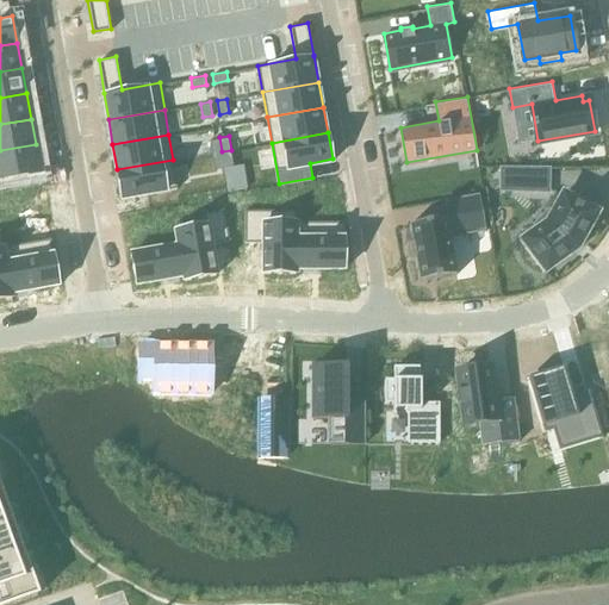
[(219,137),(211,139),(213,153),(222,151),(219,137)]
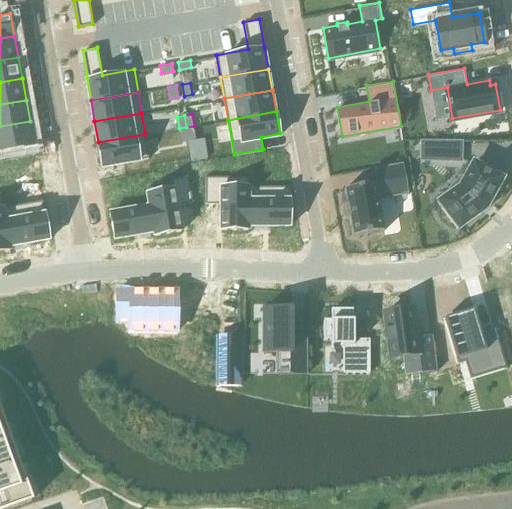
[(30,121),(0,126),(0,149),(34,143),(30,121)]
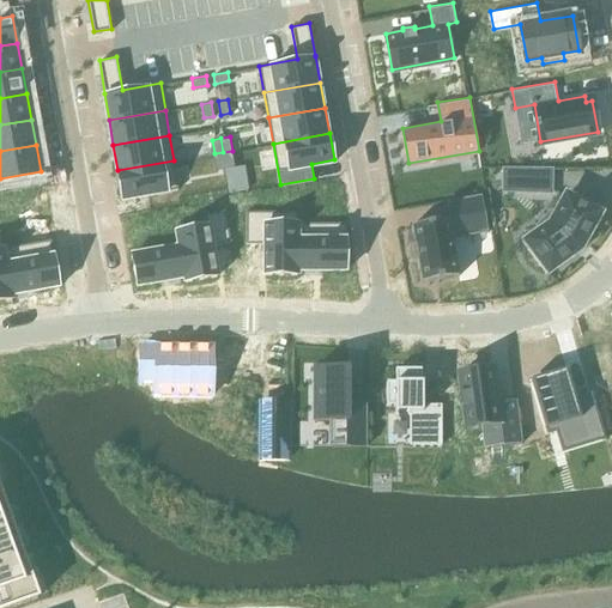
[(232,151),(223,152),(225,166),(235,165),(232,151)]
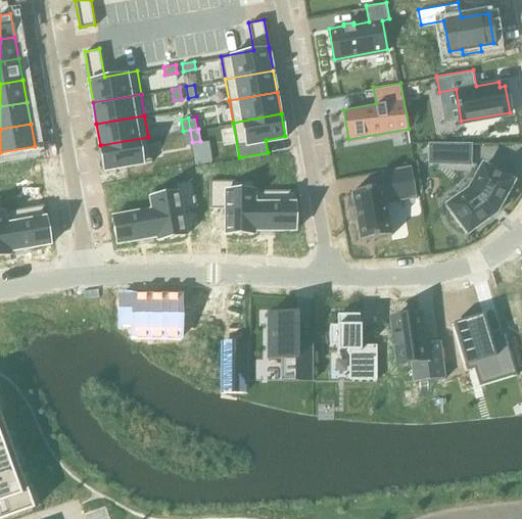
[(190,130),(183,131),(185,143),(192,142),(190,130)]
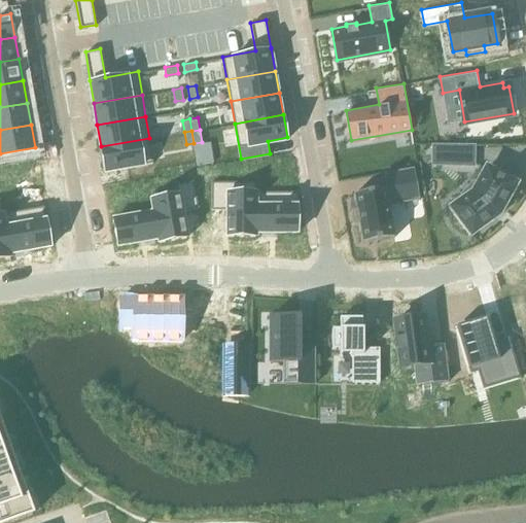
[(149,138),(101,146),(105,170),(153,161),(149,138)]
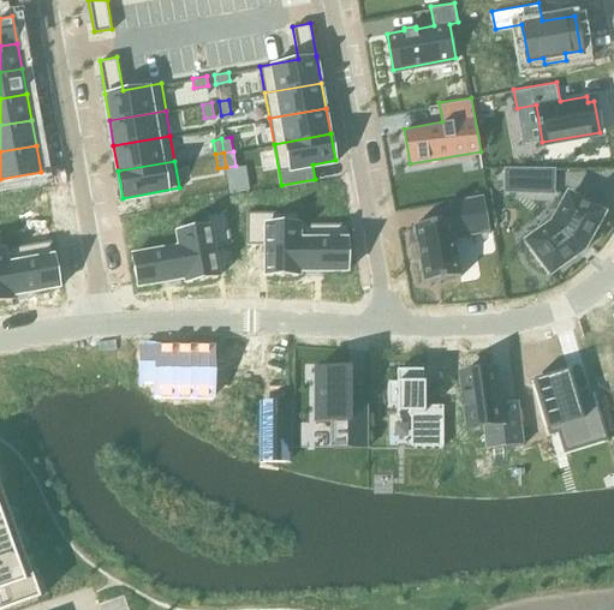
[(554,167),(506,167),(506,187),(554,187),(554,167)]
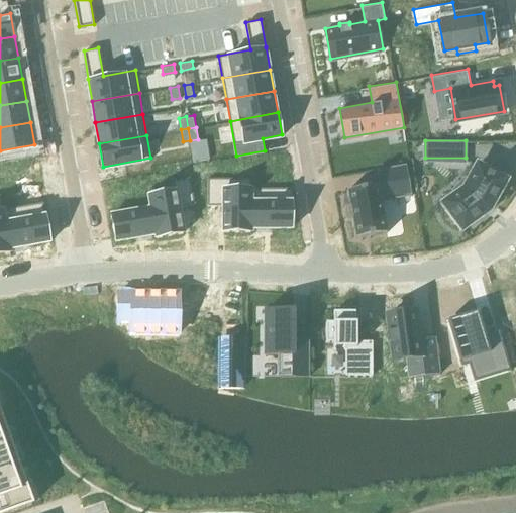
[(261,150),(242,155),(244,168),(264,165),(261,150)]
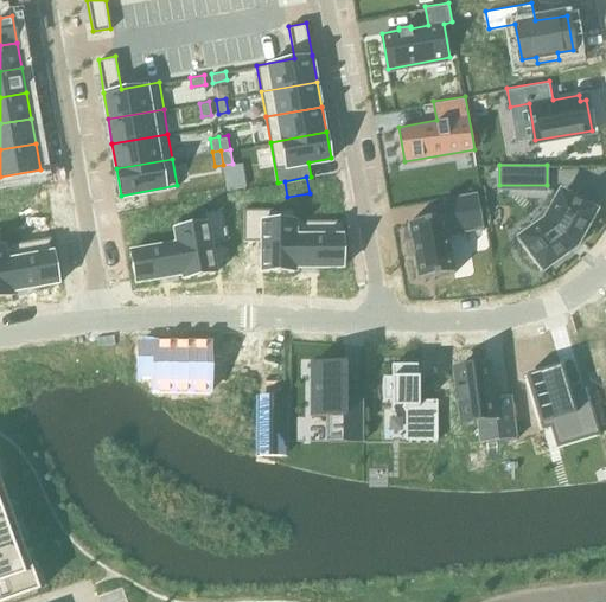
[(537,224),(521,236),(543,267),(566,250),(568,251),(584,234),(581,231),(594,207),(561,189),(552,206),(547,204),(534,219),(537,224)]
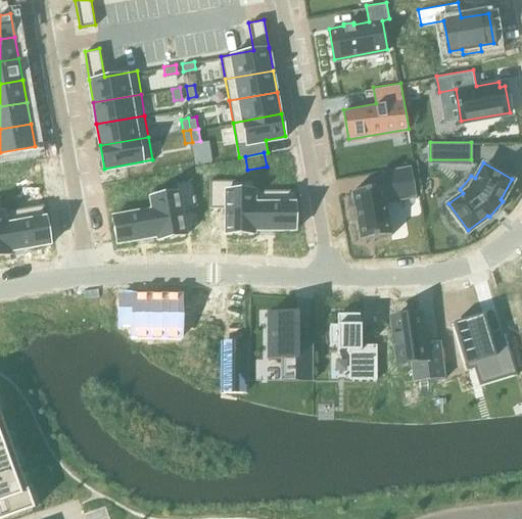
[(353,205),(349,206),(351,221),(357,221),(360,239),(366,238),(367,238),(367,235),(374,234),(374,237),(375,237),(375,236),(392,233),(386,201),(417,195),(411,163),(380,169),(383,185),(351,191),(353,205)]
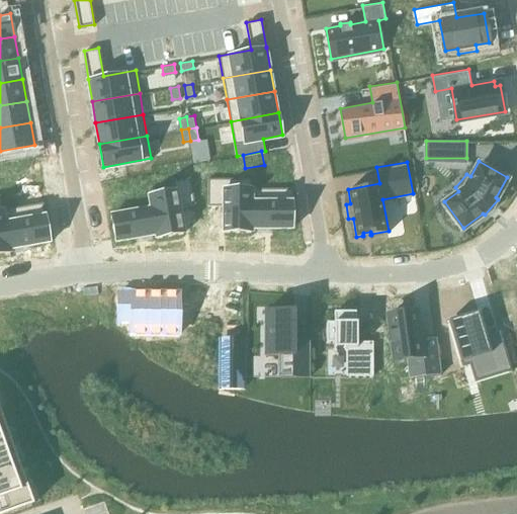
[(175,189),(150,193),(152,206),(153,206),(157,233),(158,237),(183,232),(179,205),(195,202),(190,176),(173,179),(175,189)]
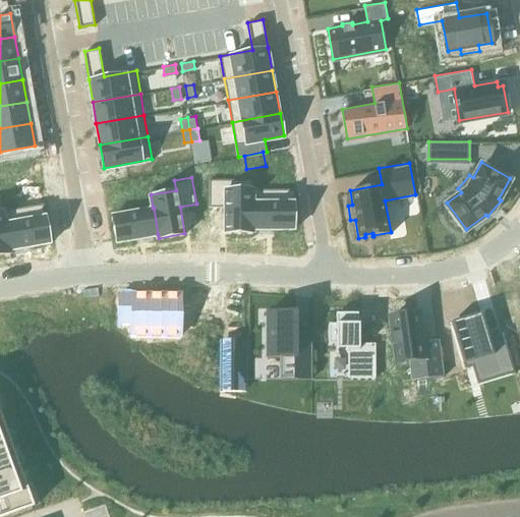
[(252,178),(210,178),(210,206),(226,206),(226,232),(252,232),(252,228),(252,188),(252,178)]
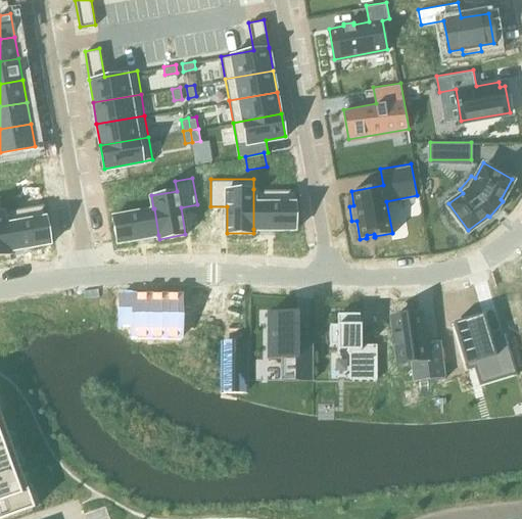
[(253,189),(253,229),(295,229),(295,189),(253,189)]
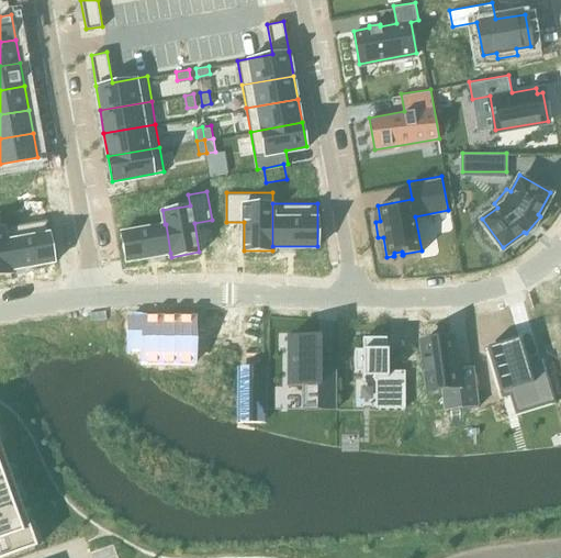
[(0,211),(0,210),(0,274),(11,272),(10,268),(2,226),(3,226),(0,211)]
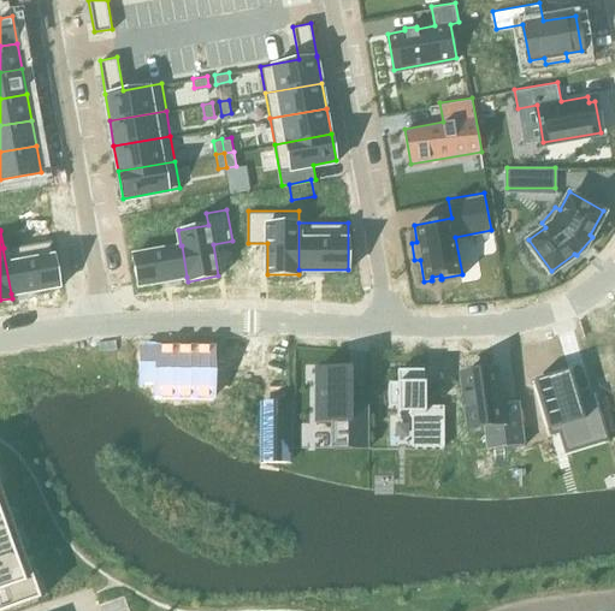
[(4,248),(3,248),(11,294),(60,285),(52,239),(4,248)]
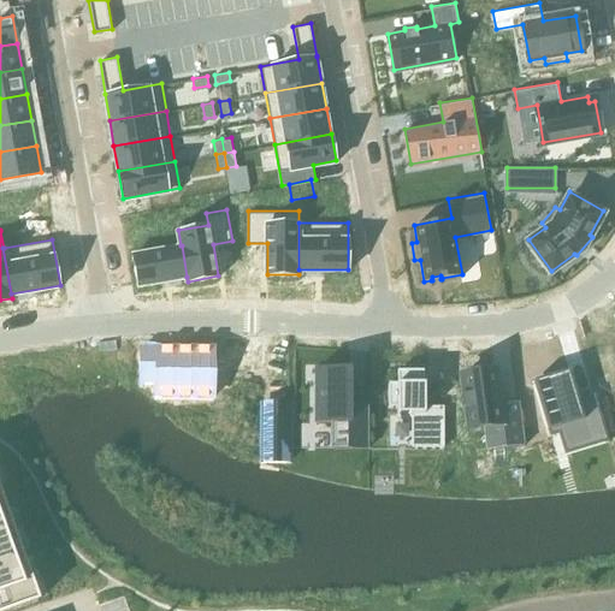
[(181,245),(132,254),(139,285),(187,277),(182,245),(181,245)]
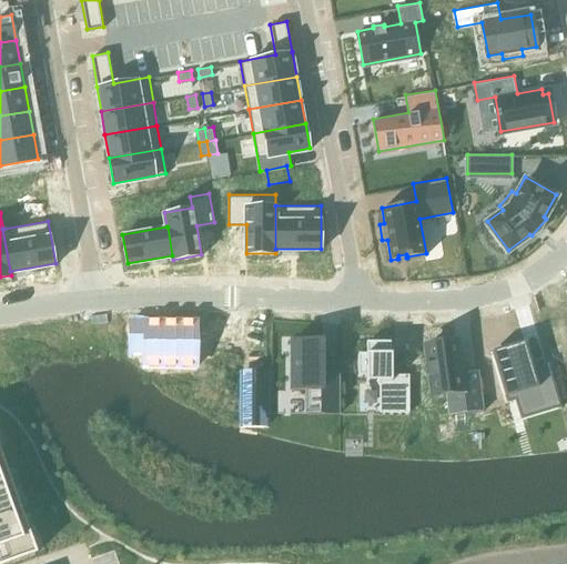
[(137,316),(137,349),(150,349),(150,363),(203,363),(203,316),(137,316)]
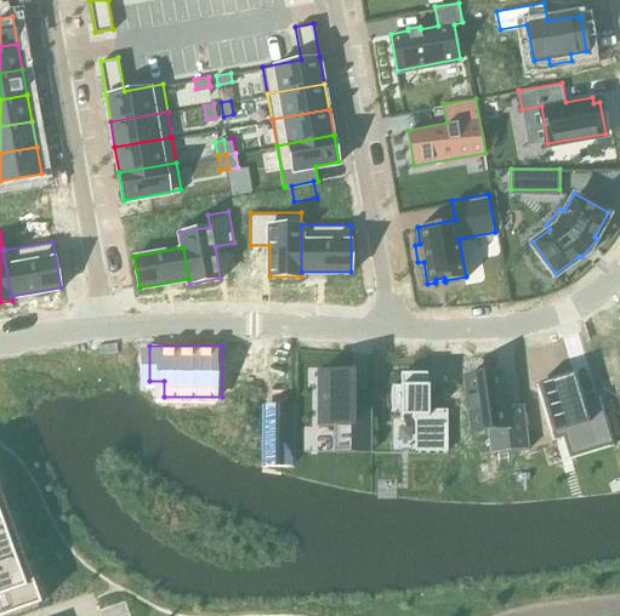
[(319,370),(318,423),(334,423),(334,449),(373,449),(373,406),(353,406),(353,397),(354,397),(354,395),(353,395),(353,385),(354,385),(354,383),(353,383),(353,370),(319,370)]
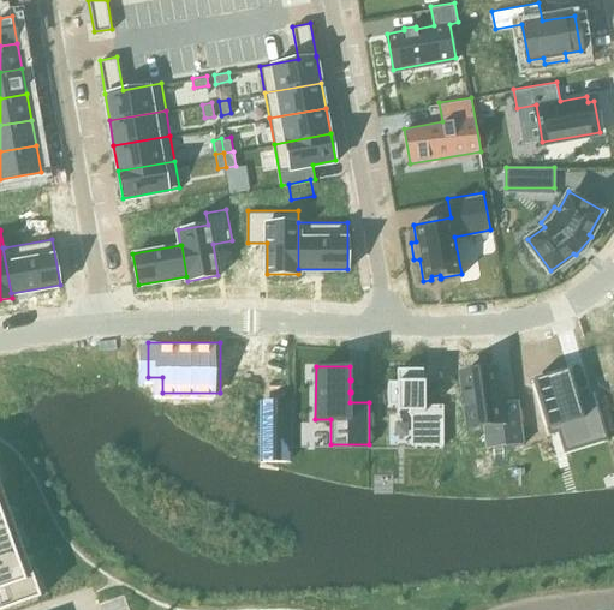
[(397,381),(388,381),(388,405),(397,405),(397,411),(411,411),(411,414),(413,414),(413,442),(441,442),(441,444),(443,444),(443,404),(424,404),(424,381),(423,381),(423,369),(415,369),(397,369),(397,381)]
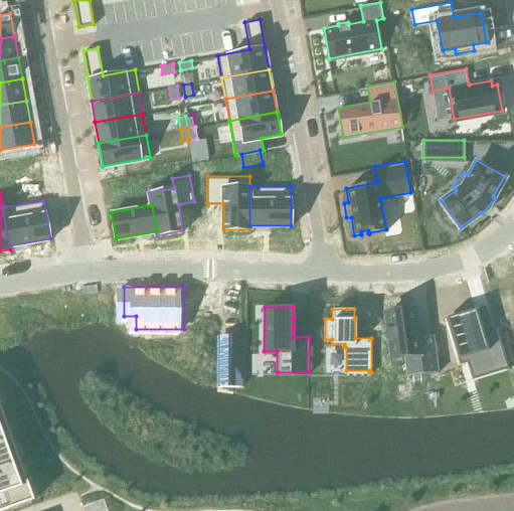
[(388,329),(385,330),(386,341),(389,341),(391,357),(404,355),(407,375),(439,371),(435,336),(418,338),(414,309),(386,313),(388,329)]
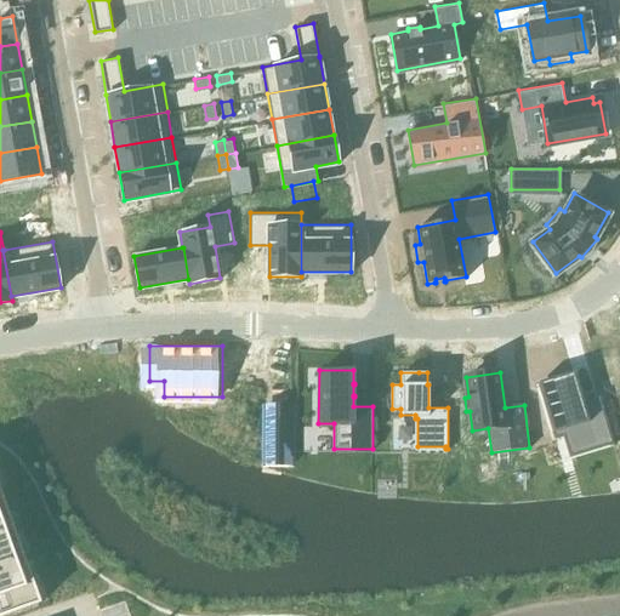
[(573,372),(541,382),(556,429),(574,425),(582,452),(614,443),(603,404),(584,409),(573,372)]
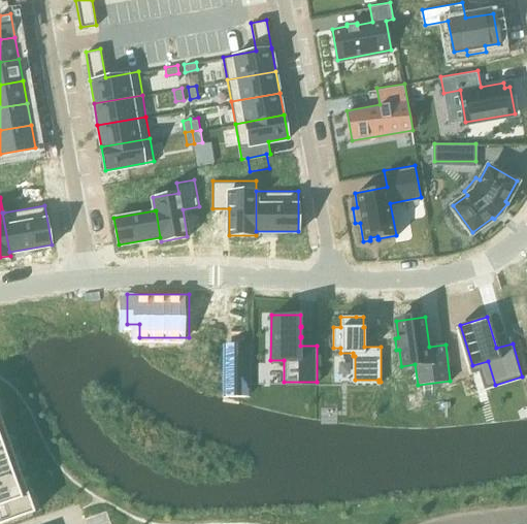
[(228,344),(228,393),(253,393),(253,344),(228,344)]
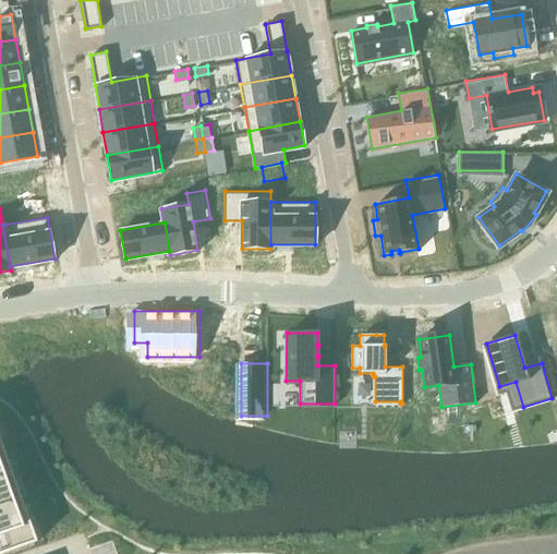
[(0,553),(34,543),(35,543),(35,542),(35,541),(35,540),(0,441),(0,553)]
